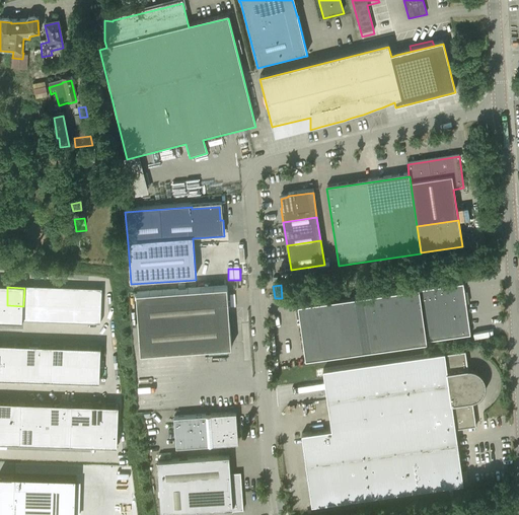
[(427,345),(470,339),(463,287),(420,293),(420,291),(298,308),(306,363),(427,346),(427,345)]
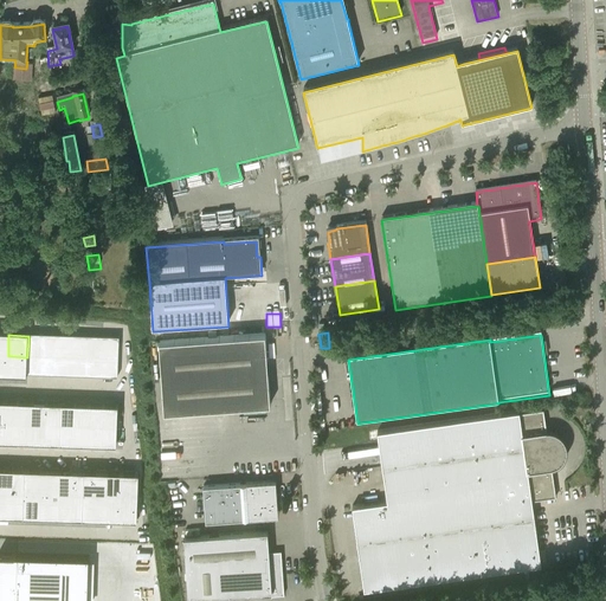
[(28,337),(27,357),(38,357),(39,337),(28,337)]
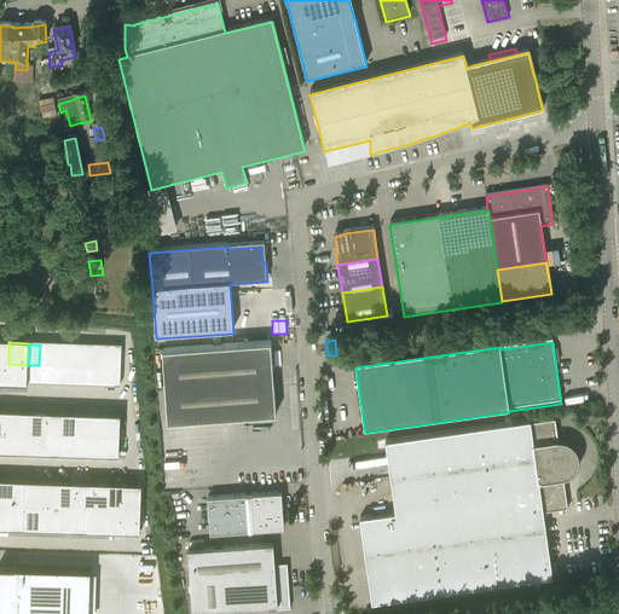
[(40,345),(39,365),(51,365),(52,345),(40,345)]
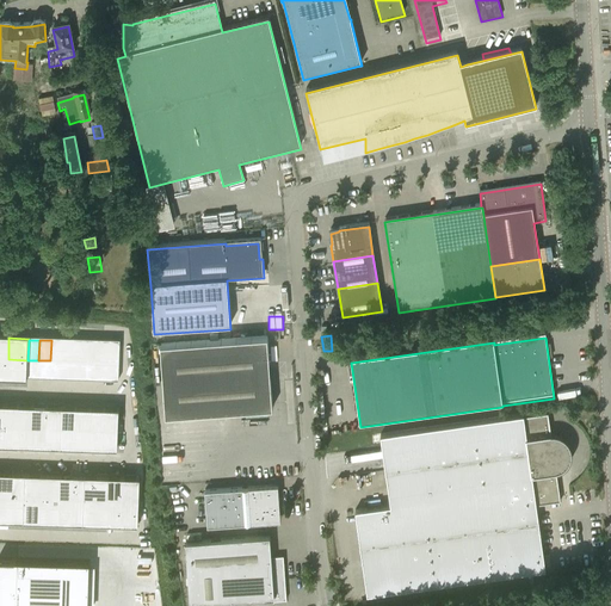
[(51,340),(50,360),(59,362),(61,362),(62,341),(51,340)]
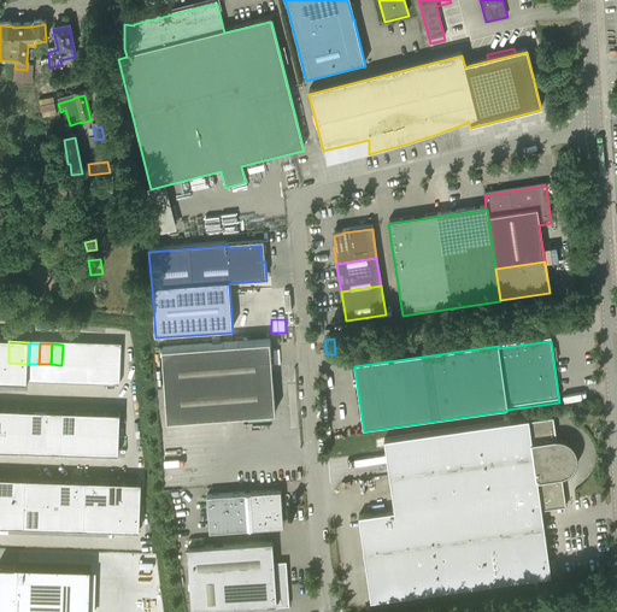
[(63,345),(62,365),(68,365),(72,365),(72,345),(63,345)]
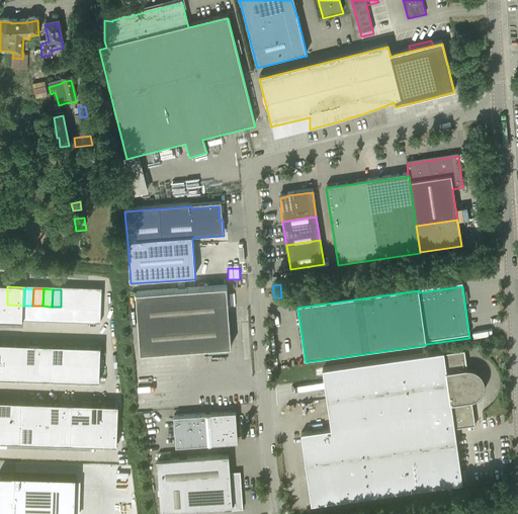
[(61,289),(61,307),(64,307),(69,307),(70,289),(61,289)]
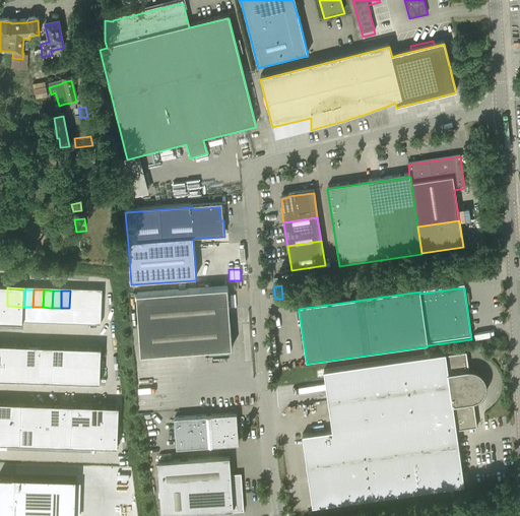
[(70,291),(69,308),(71,308),(78,308),(78,291),(70,291)]
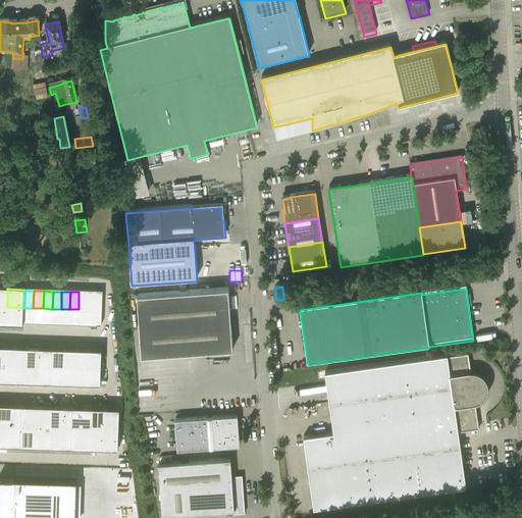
[(232,352),(228,292),(137,298),(142,359),(232,352)]
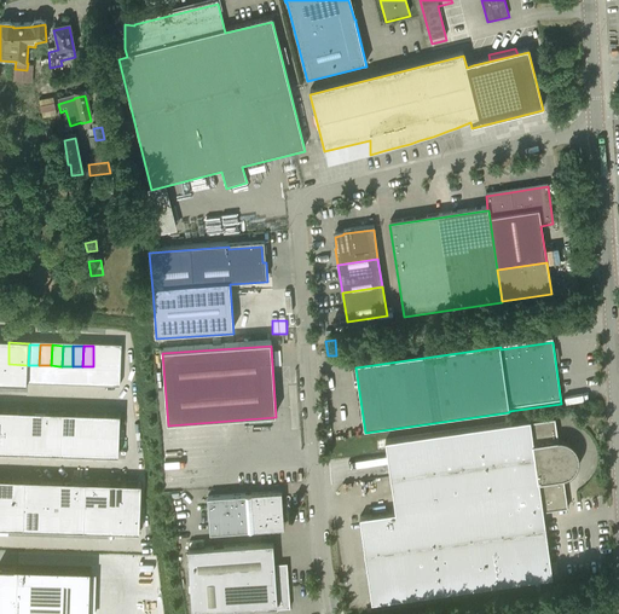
[(102,347),(102,357),(121,358),(121,347),(102,347)]
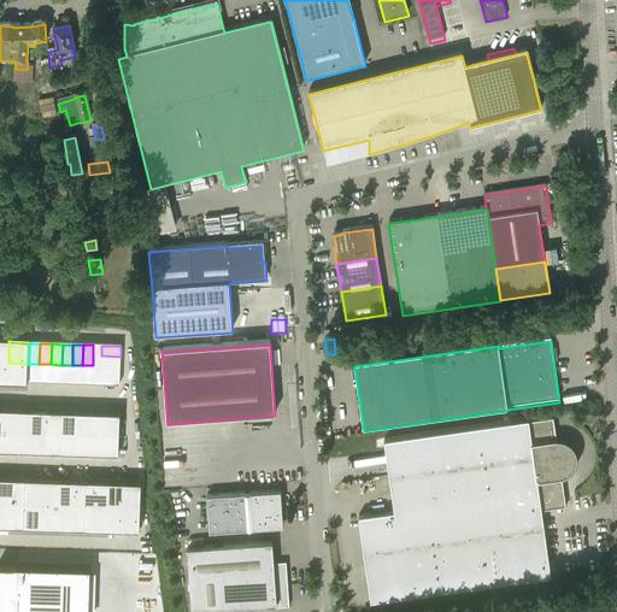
[(101,355),(100,366),(121,366),(121,357),(101,355)]
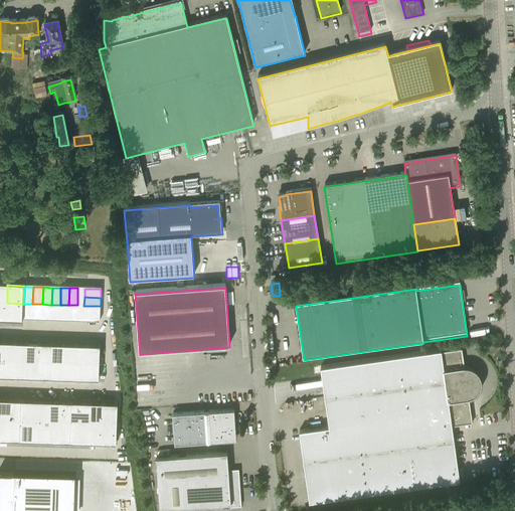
[(7,303),(6,321),(23,322),(23,321),(23,304),(7,303)]
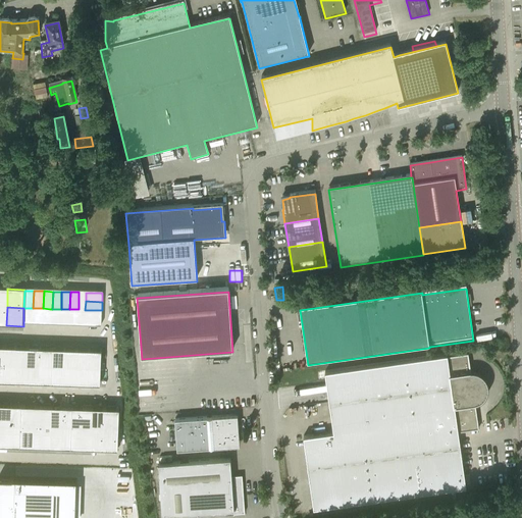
[(23,308),(23,325),(33,325),(33,308),(23,308)]
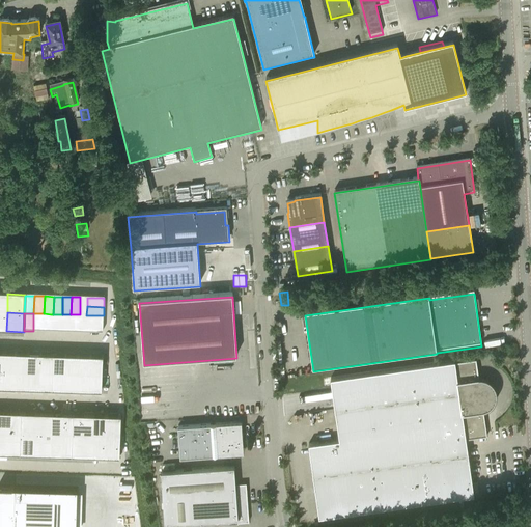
[(33,313),(33,331),(43,332),(44,313),(33,313)]
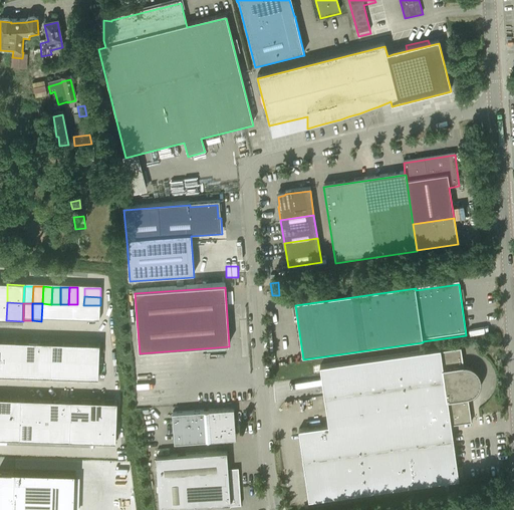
[(83,305),(83,313),(100,314),(100,305),(83,305)]
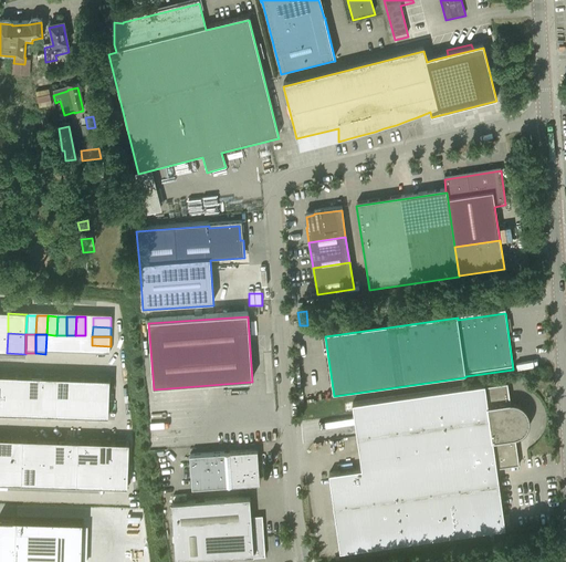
[(92,345),(92,355),(109,356),(111,346),(92,345)]
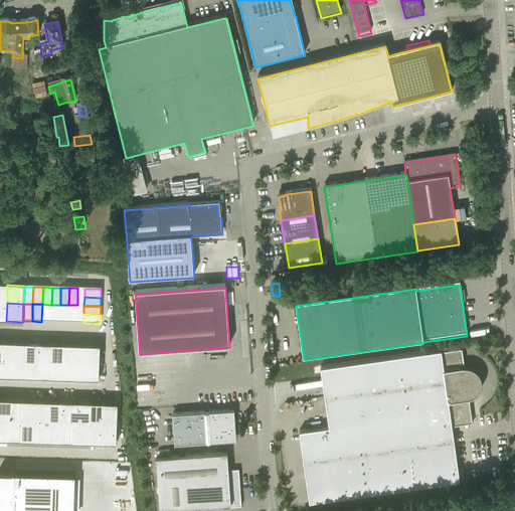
[(3,343),(3,361),(15,361),(15,344),(3,343)]
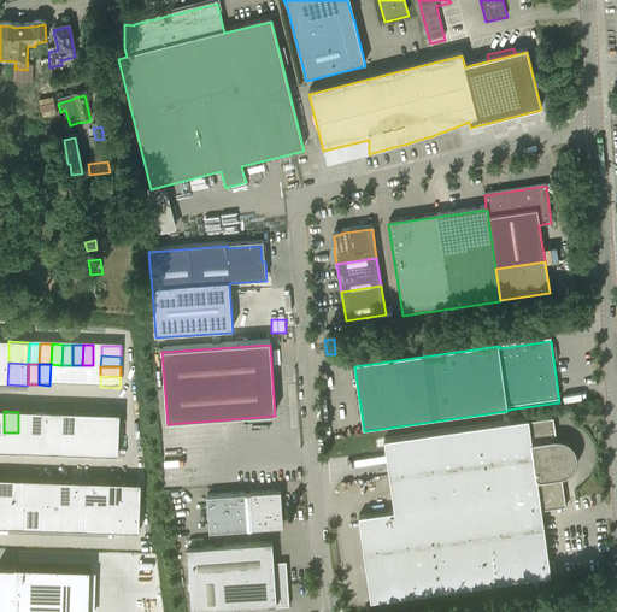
[(18,412),(18,433),(33,433),(33,412),(19,412),(18,412)]
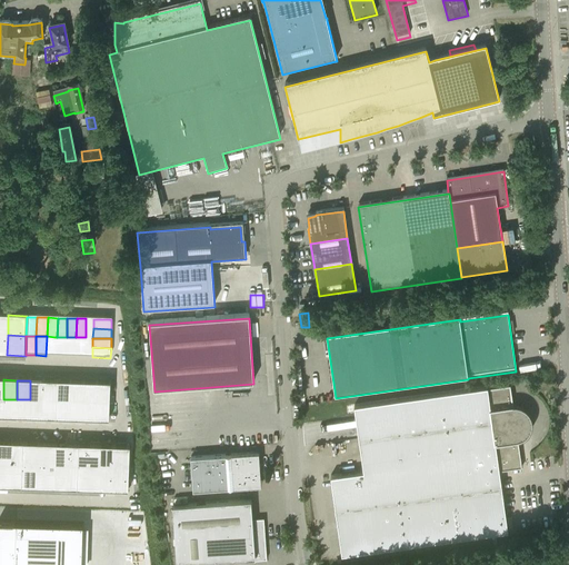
[(30,380),(30,399),(43,400),(43,382),(30,380)]
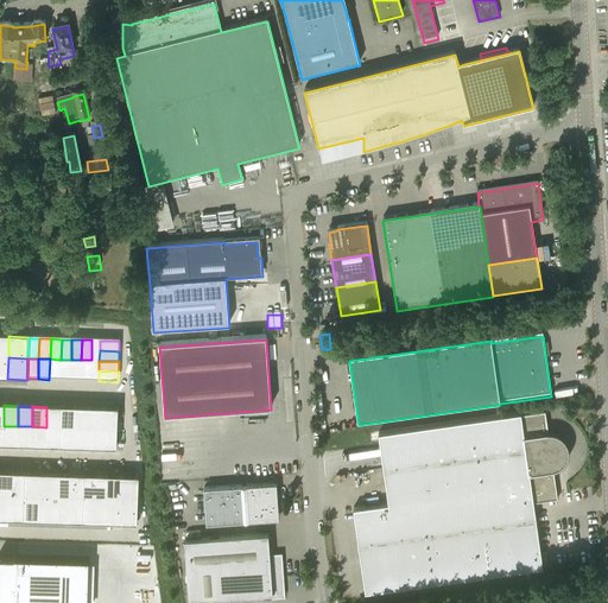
[(46,407),(46,427),(61,427),(61,407),(46,407)]
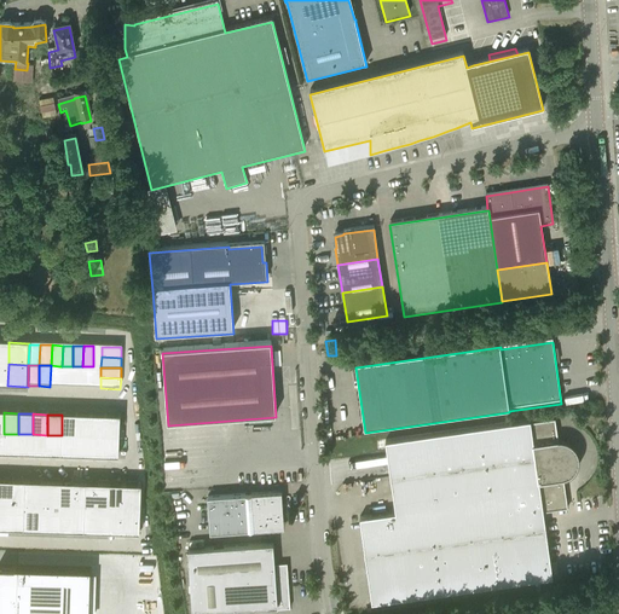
[(62,415),(62,435),(76,436),(76,416),(62,415)]
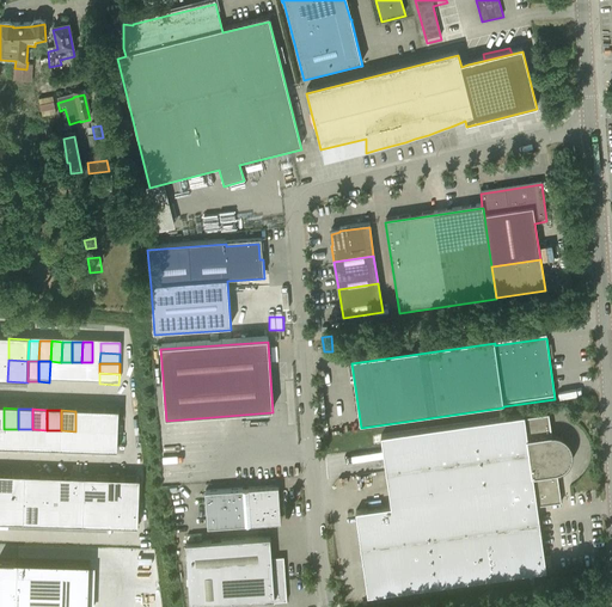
[(75,411),(75,431),(90,431),(90,411),(75,411)]
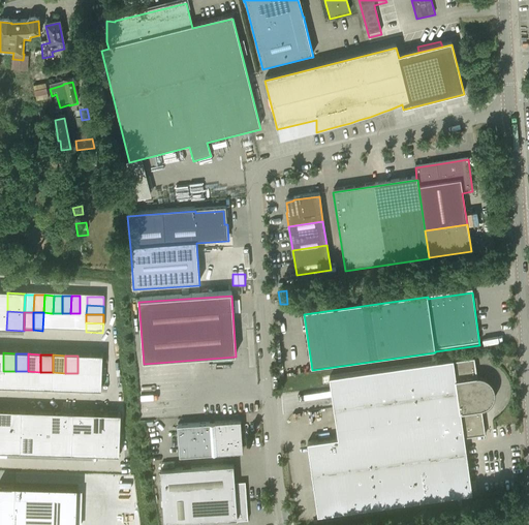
[(78,356),(78,373),(90,373),(90,356),(78,356)]
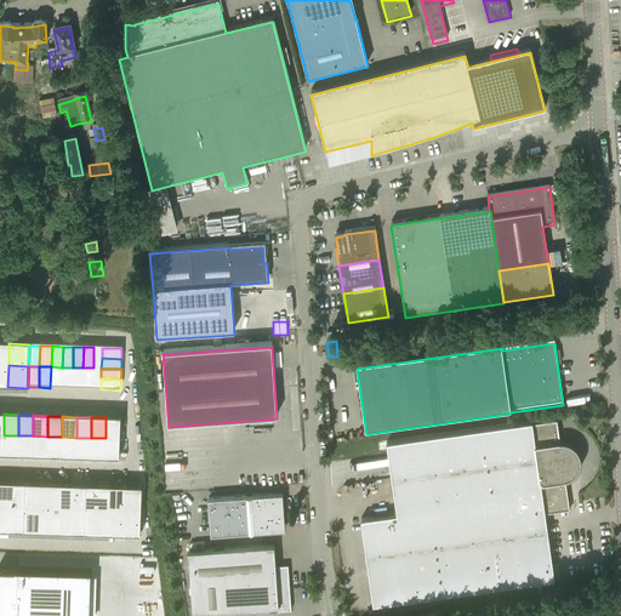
[(106,417),(106,438),(120,439),(121,418),(120,418),(106,417)]
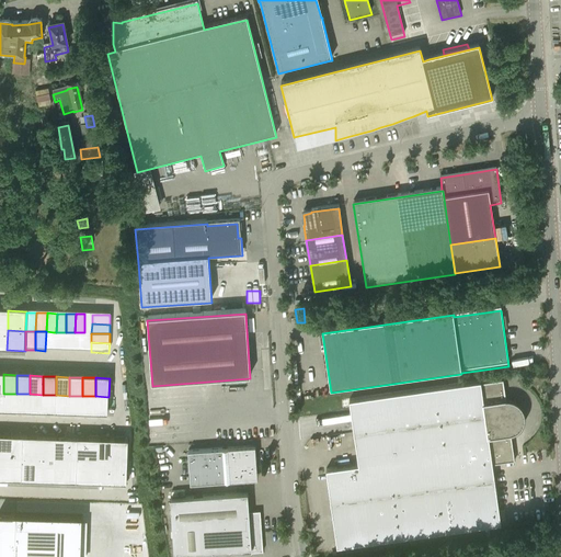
[(285,381),(286,404),(295,404),(294,381),(285,381)]
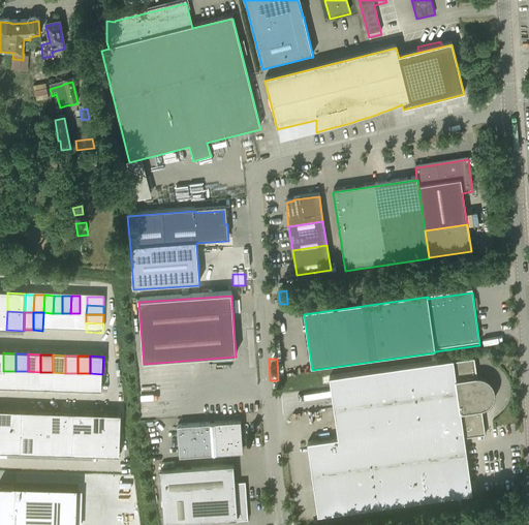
[(472,497),(471,485),(465,441),(487,438),(486,437),(485,437),(481,412),(483,412),(484,411),(485,411),(486,410),(488,410),(489,409),(489,408),(490,407),(491,406),(493,404),(494,402),(494,399),(495,397),(495,394),(494,392),(493,389),(492,387),(490,384),(488,383),(487,382),(486,382),(485,381),(484,381),(483,381),(481,380),(480,380),(479,380),(478,380),(477,380),(474,363),(475,363),(475,362),(454,365),(454,363),(330,380),(338,441),(308,446),(318,519),(472,497)]
